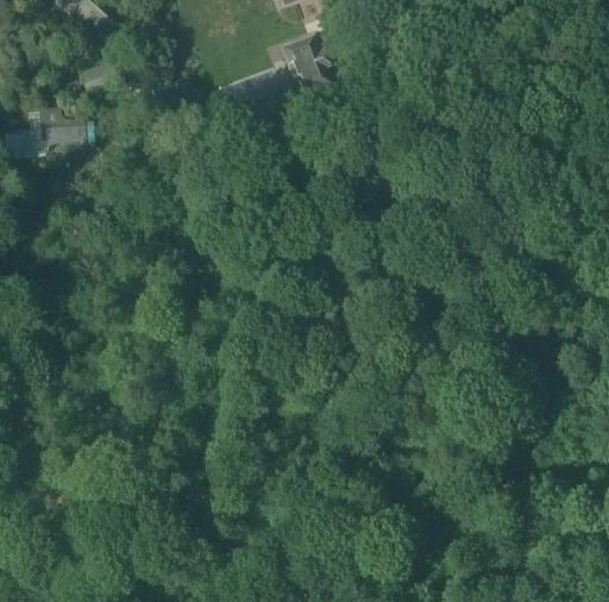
[(79,0),(68,13),(105,44),(120,26),(90,0),(79,0)]
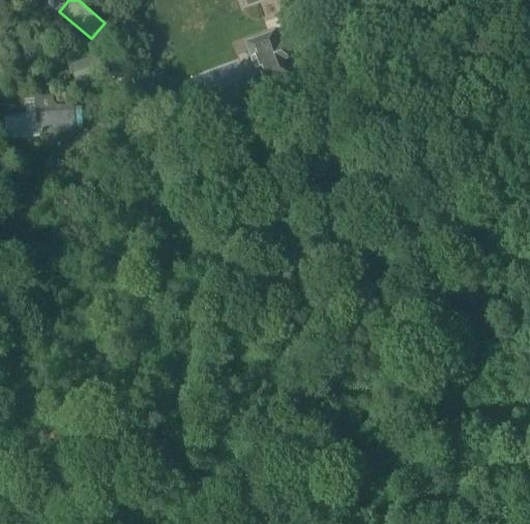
[(242,37),(260,82),(289,70),(284,57),(288,55),(283,39),(278,40),(272,26),(242,37)]
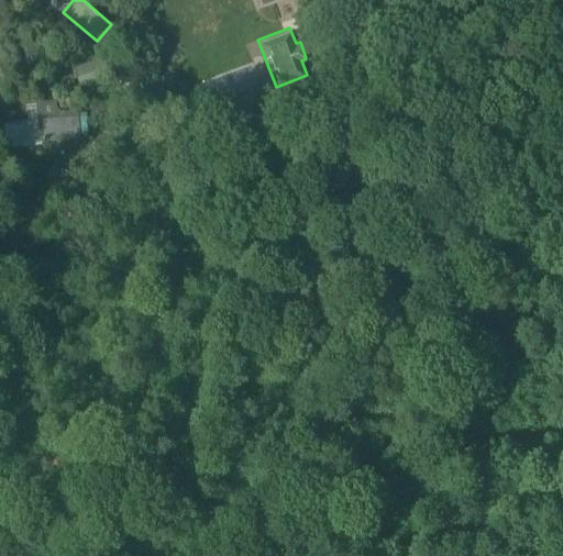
[(117,73),(108,52),(74,65),(81,86),(117,73)]
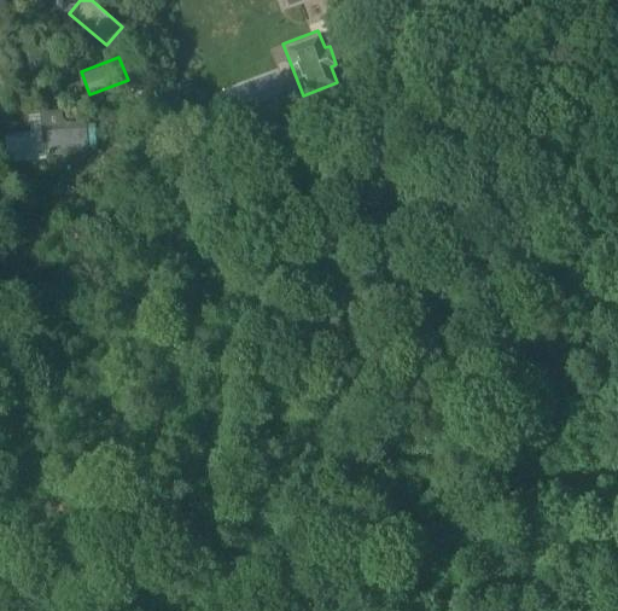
[(296,116),(319,108),(314,93),(291,102),(296,116)]
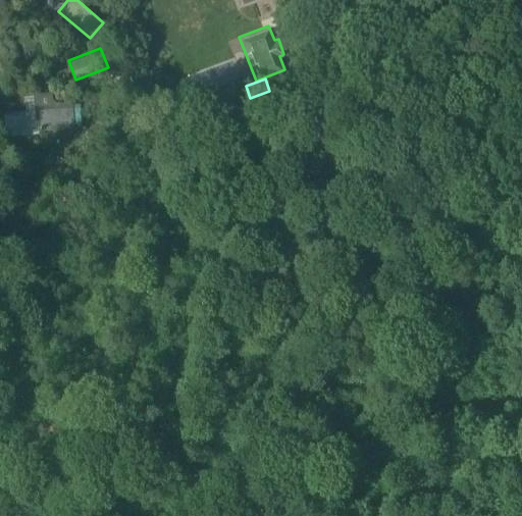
[(72,104),(71,99),(54,100),(53,92),(24,95),(25,109),(2,110),(5,135),(36,132),(36,129),(74,124),(73,121),(81,121),(80,103),(72,104)]
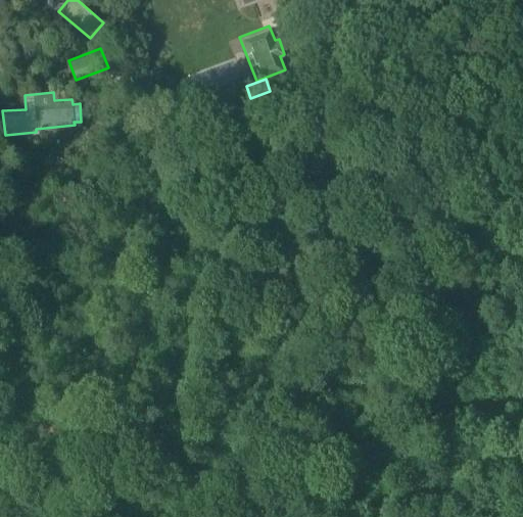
All buildings are outlined.
